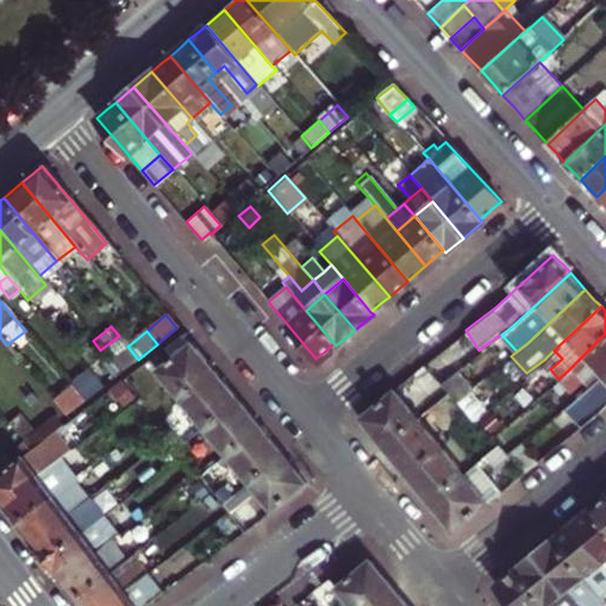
[(605,333),(567,372),(558,379),(576,398),(605,368),(605,333)]
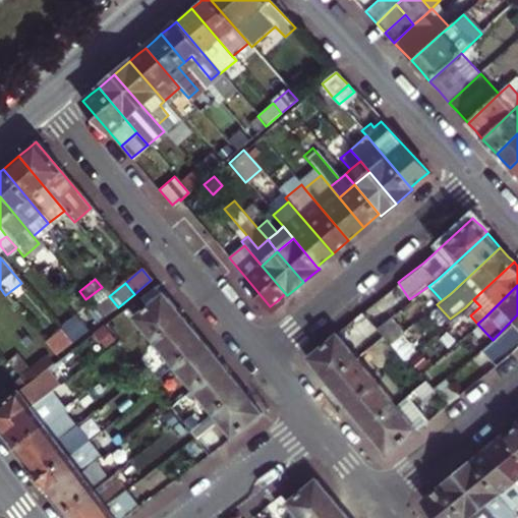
[(118,307),(109,296),(102,287),(85,299),(103,319),(118,307)]
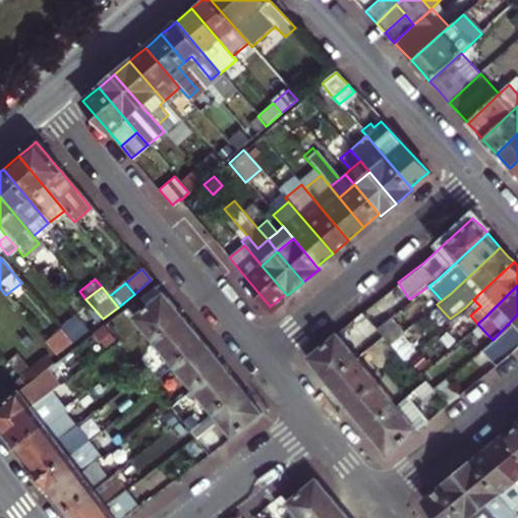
[(230,436),(261,412),(251,402),(229,375),(211,352),(192,330),(172,305),(162,293),(131,315),(230,436)]
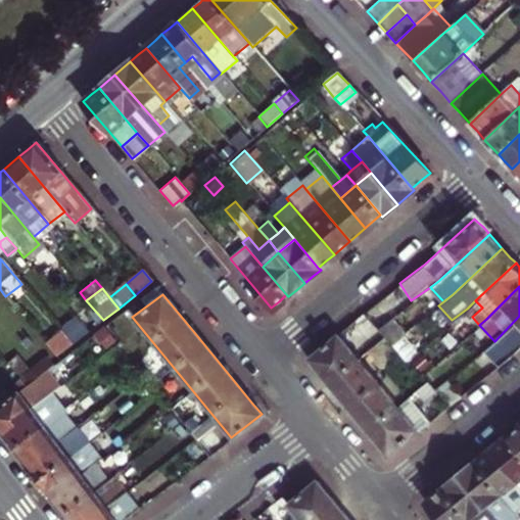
[(482,308),(475,300),(467,309),(472,317),(482,308)]
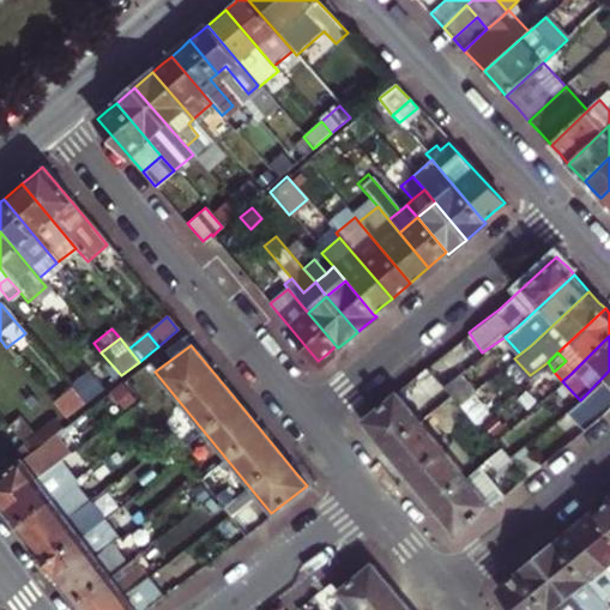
[(86,370),(68,384),(84,403),(102,388),(86,370)]
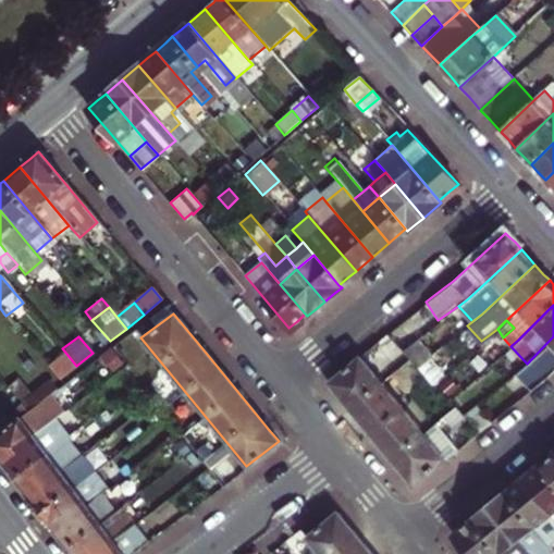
[(530,390),(553,368),(553,336),(527,364),(515,372),(530,390)]
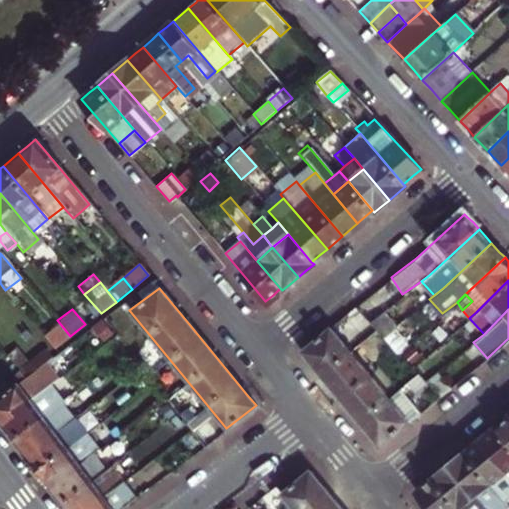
[(381,310),(367,320),(382,335),(392,327),(395,325),(381,310)]
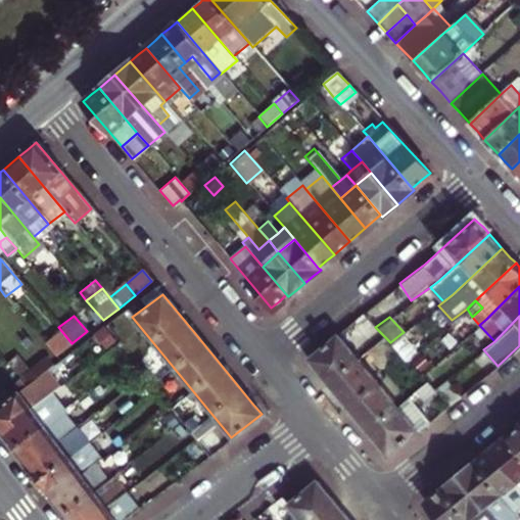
[(72,343),(58,327),(42,340),(55,356),(72,343)]
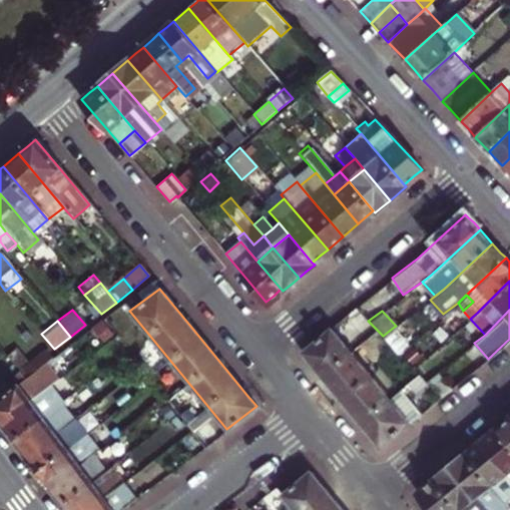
[(382,444),(411,420),(335,327),(306,350),(317,363),(335,386),(354,409),(373,433),(382,444)]
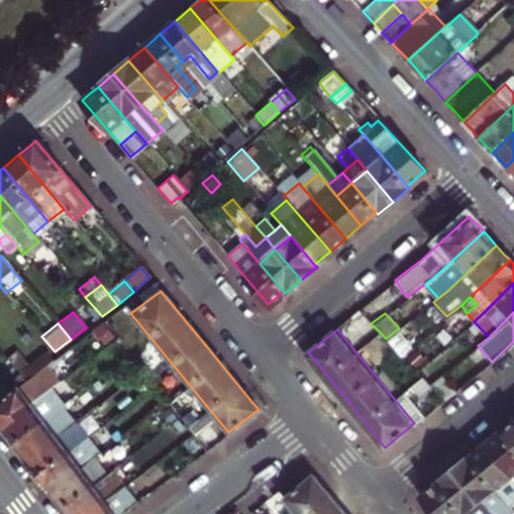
[(396,330),(386,338),(400,353),(411,345),(396,330)]
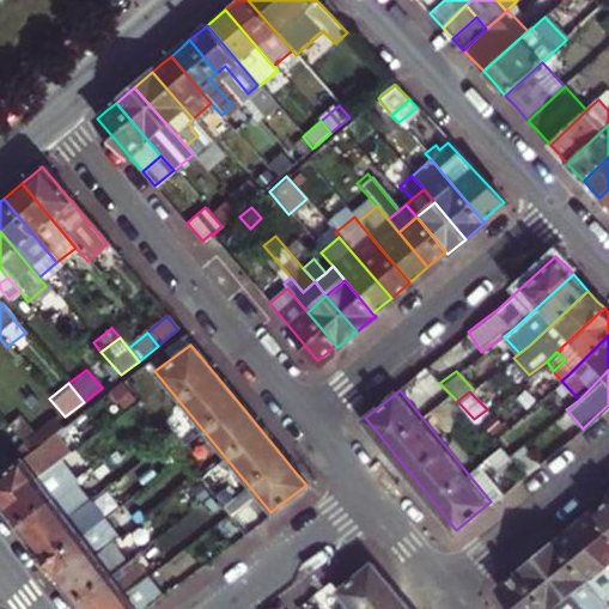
[(23,444),(31,452),(50,438),(61,430),(52,416),(20,440),(23,444)]
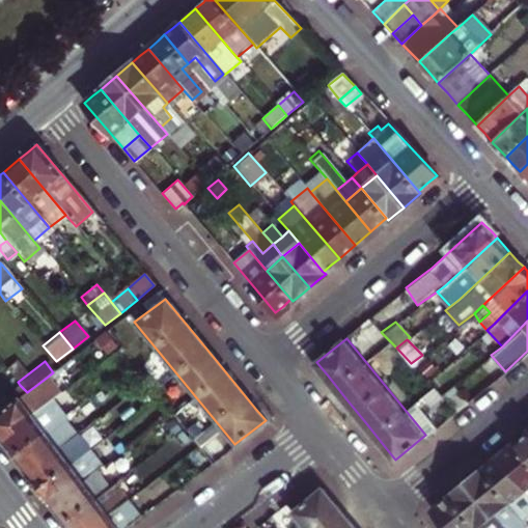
[(0,436),(1,437),(52,398),(55,395),(44,380),(27,392),(20,398),(0,413),(0,436)]
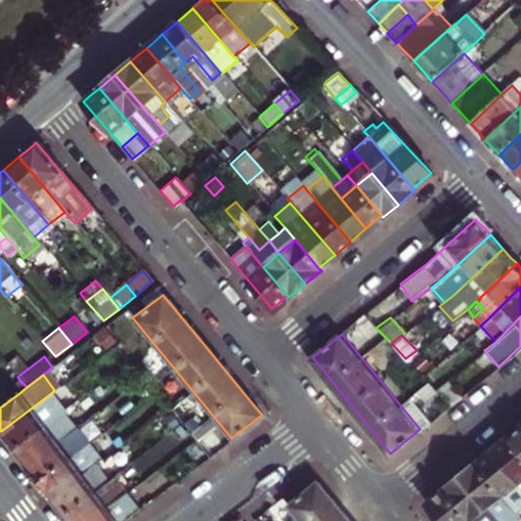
[(13,385),(19,393),(27,387),(19,380),(13,385)]
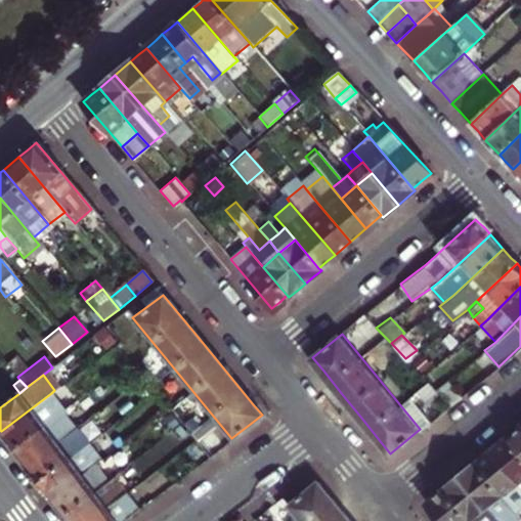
[(446,381),(435,390),(451,406),(463,397),(446,381)]
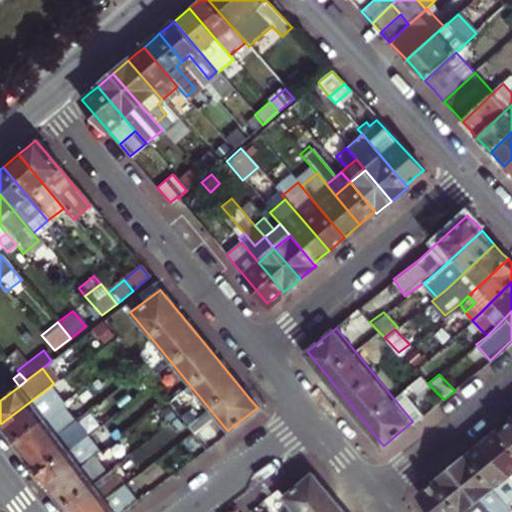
[(50,386),(1,423),(6,431),(14,441),(63,403),(50,386)]
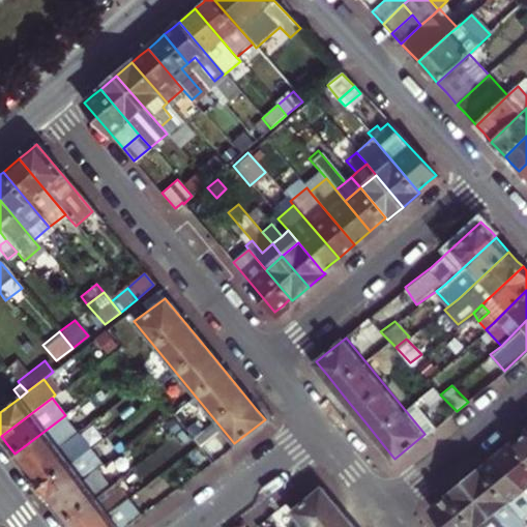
[(78,431),(65,415),(15,454),(21,462),(27,470),(78,431)]
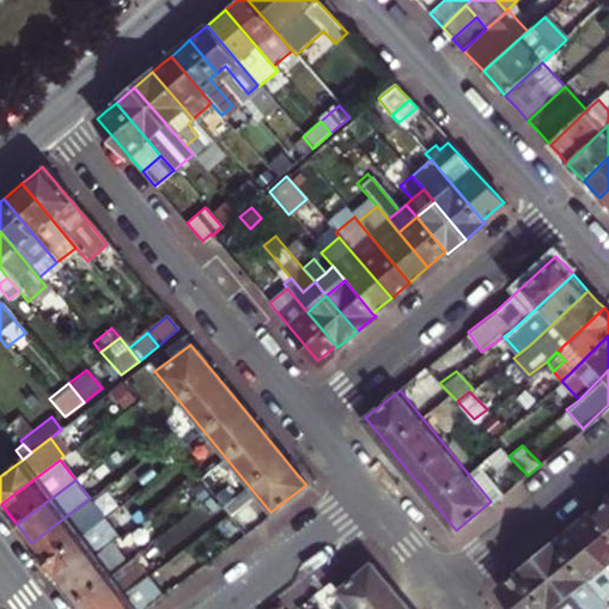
[(104,517),(90,498),(31,543),(38,553),(46,562),(104,517)]
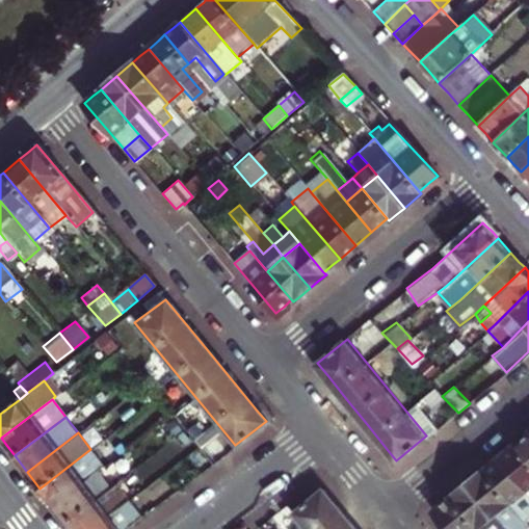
[(528,437),(524,441),(516,446),(528,461),(528,437)]
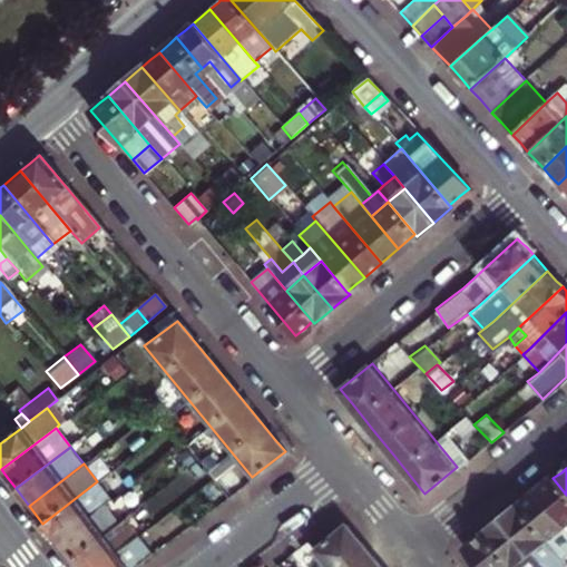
[(535,494),(566,531),(566,495),(553,478),(544,486),(535,494)]
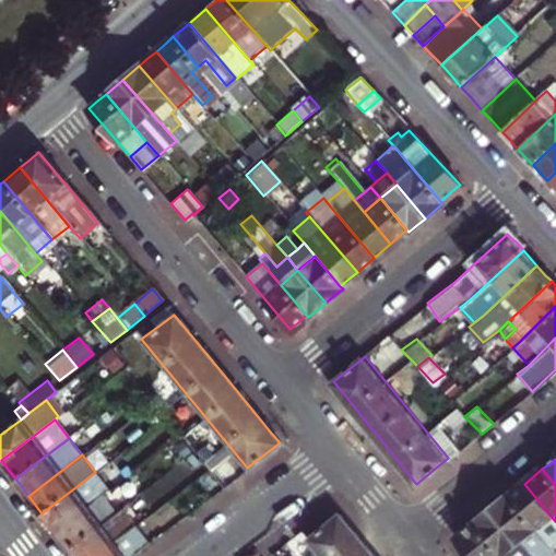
[(95,472),(42,513),(48,521),(55,530),(102,494),(108,489),(95,472)]
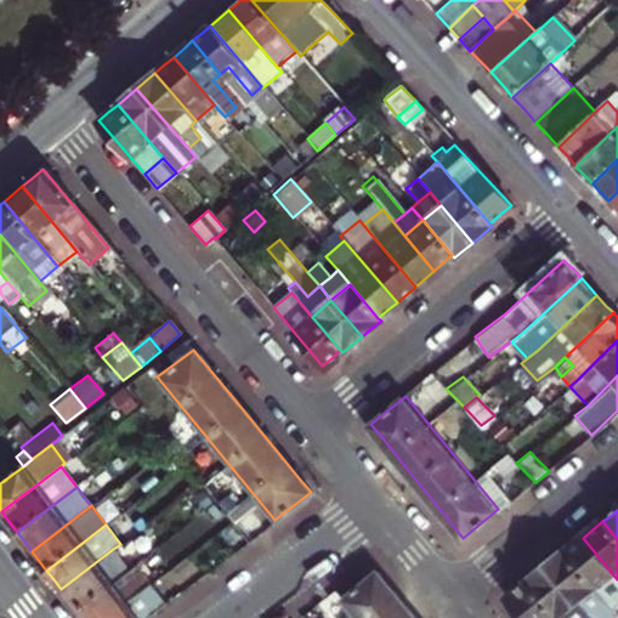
[(566,553),(611,606),(617,600),(617,579),(583,538),(574,545),(566,553)]
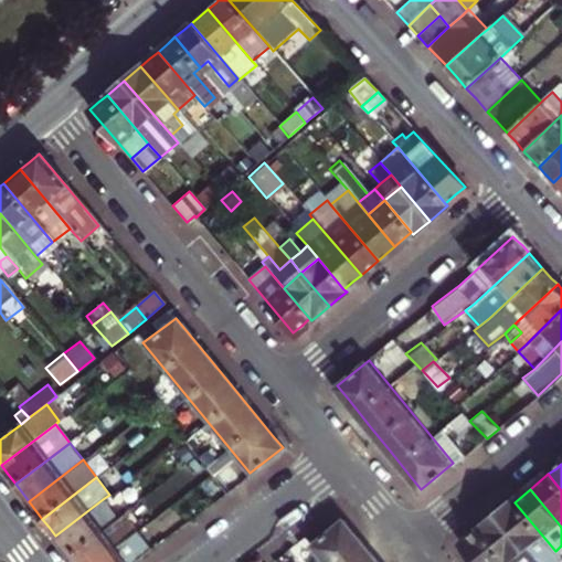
[(103,499),(55,536),(63,545),(70,554),(117,518),(103,499)]
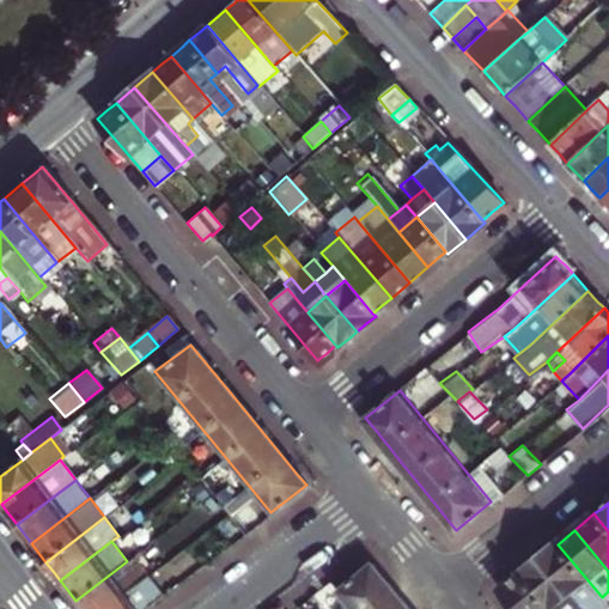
[(539,559),(579,608),(603,608),(608,606),(602,597),(558,544),(556,543),(548,550),(539,559)]
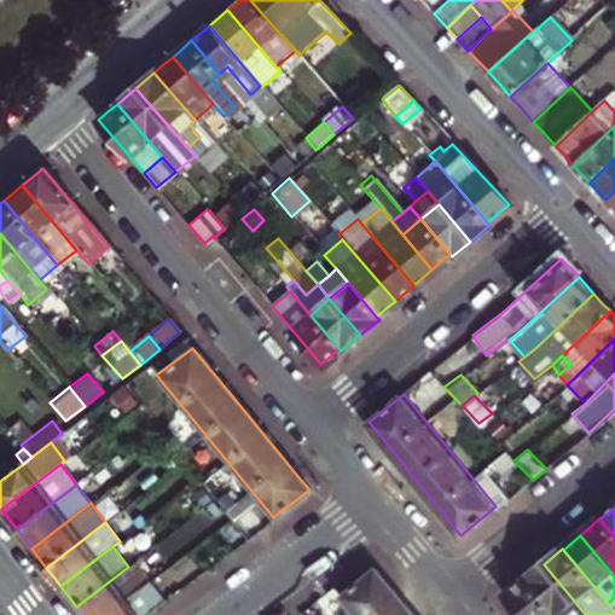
[(135,561),(128,567),(76,607),(82,614),(106,614),(150,580),(135,561)]
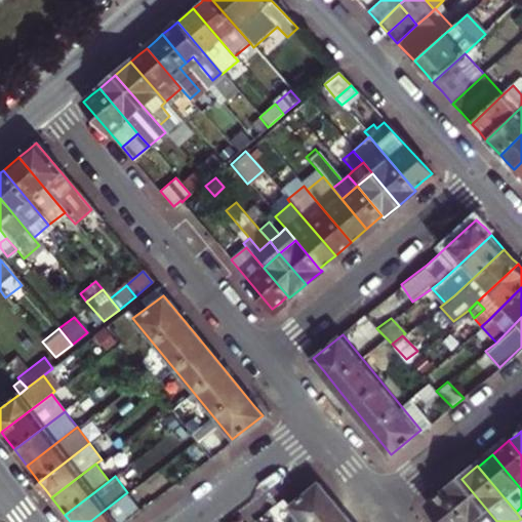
[(445,492),(469,521),(496,521),(462,479),(454,484),(445,492)]
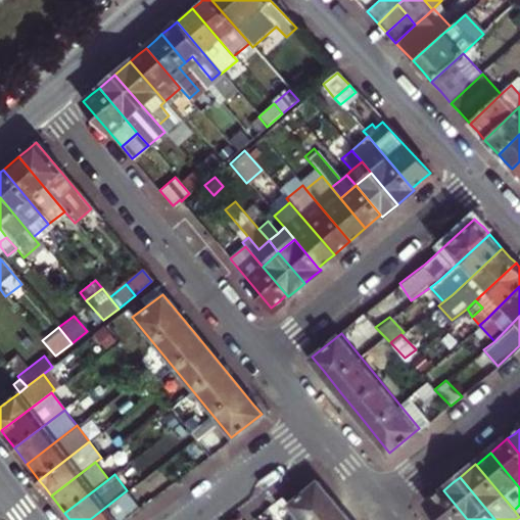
[(348,519),(345,516),(323,488),(315,478),(285,504),(294,516),(295,517),(297,519),(348,519)]
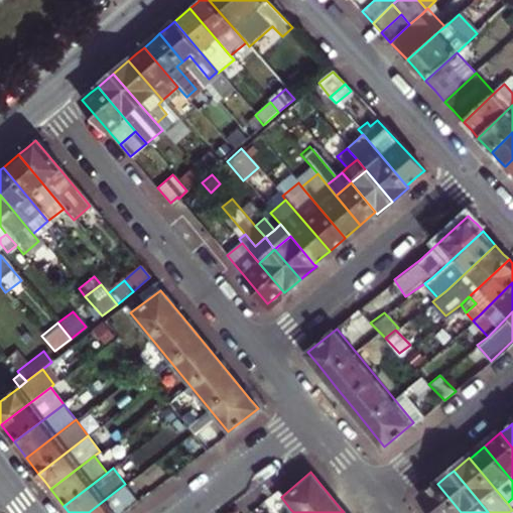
[(123,512),(139,501),(125,484),(89,512),(123,512)]
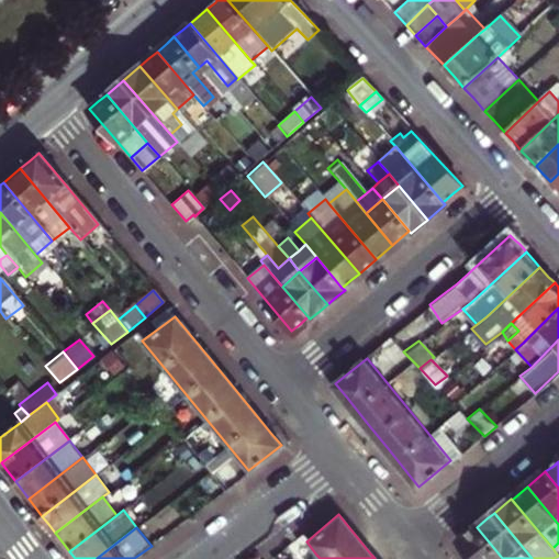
[(502,558),(477,527),(469,533),(461,540),(476,558),(502,558)]
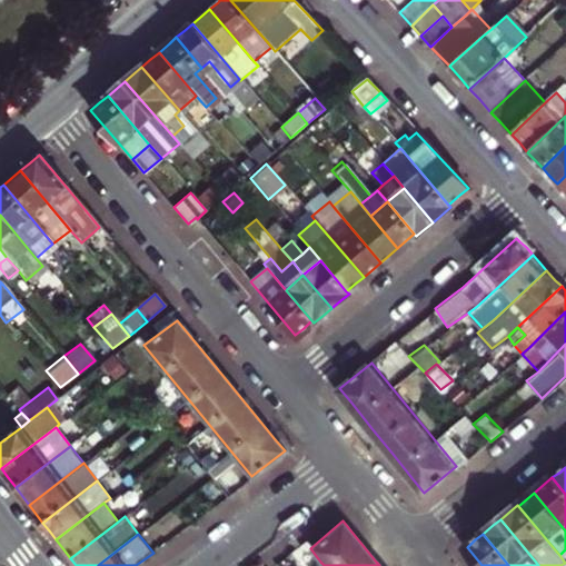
[(324,565),(321,563),(318,565),(300,565),(290,553),(277,564),(278,565),(324,565)]
